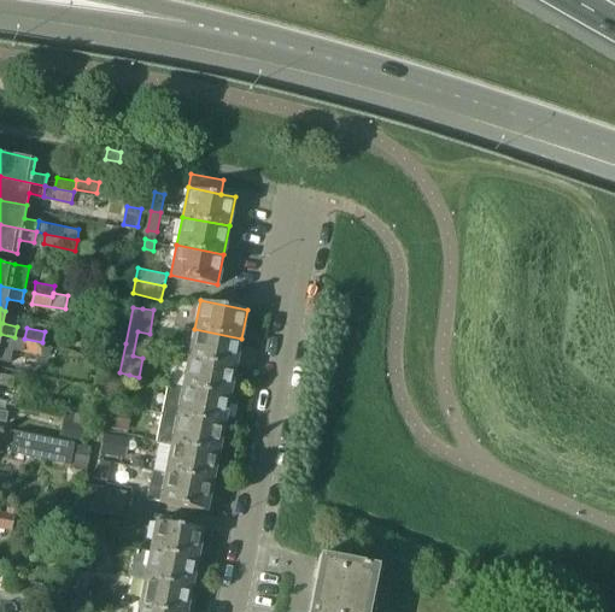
[(241,339),(194,329),(188,357),(235,366),(241,339)]
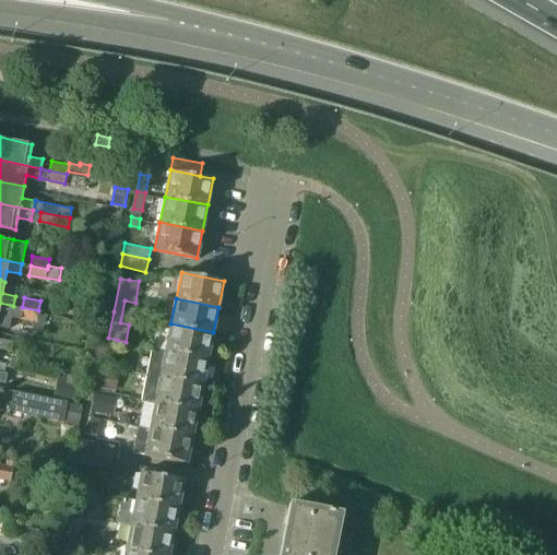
[(13,306),(0,303),(0,313),(12,315),(13,306)]
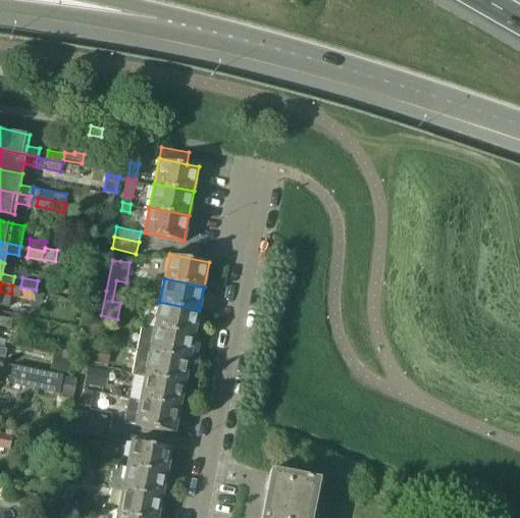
[(43,300),(44,294),(44,292),(36,290),(20,287),(18,296),(43,300)]
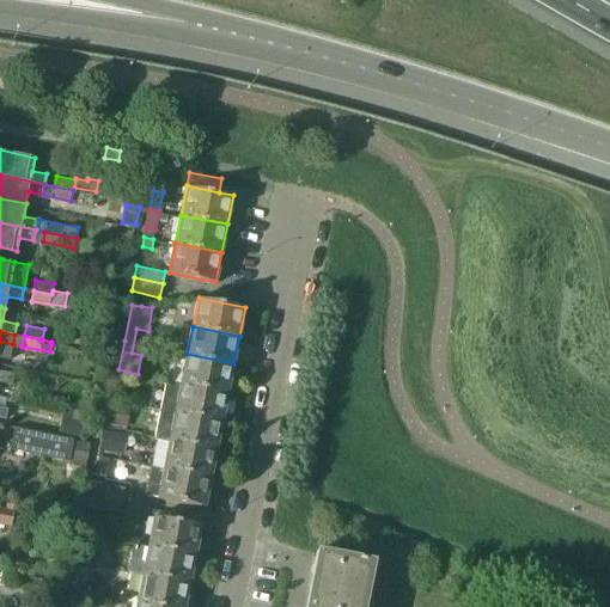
[(233,363),(187,354),(181,382),(229,392),(233,363)]
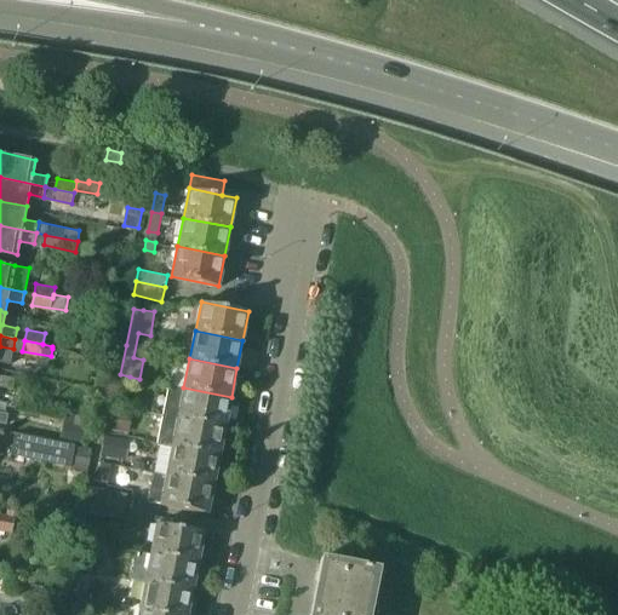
[(16,377),(0,373),(0,397),(4,398),(6,385),(13,386),(16,377)]
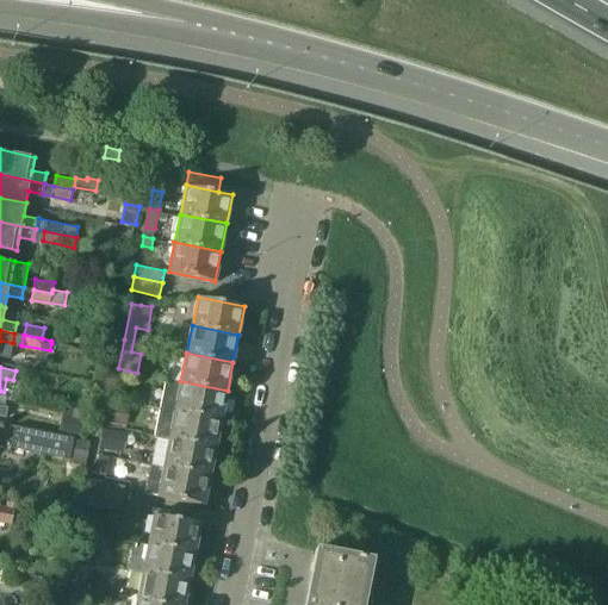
[(124,393),(128,370),(118,368),(106,367),(101,388),(124,393)]
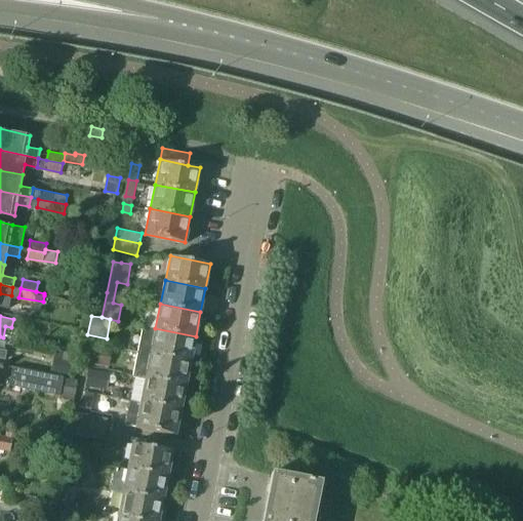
[(191,360),(196,336),(155,328),(144,326),(138,350),(191,360)]
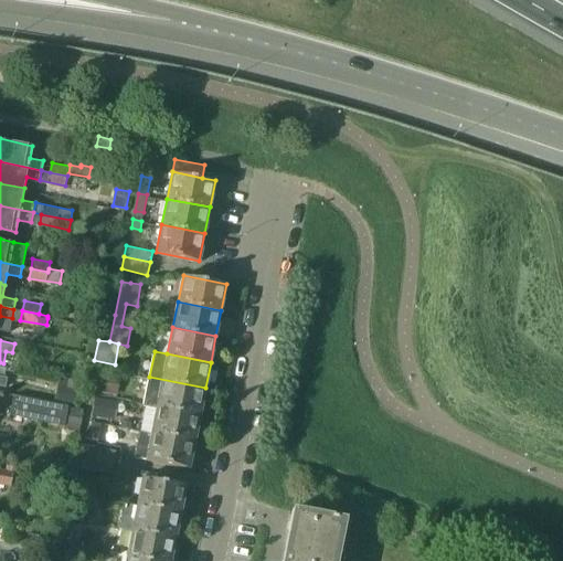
[(55,399),(77,403),(82,379),(61,374),(55,399)]
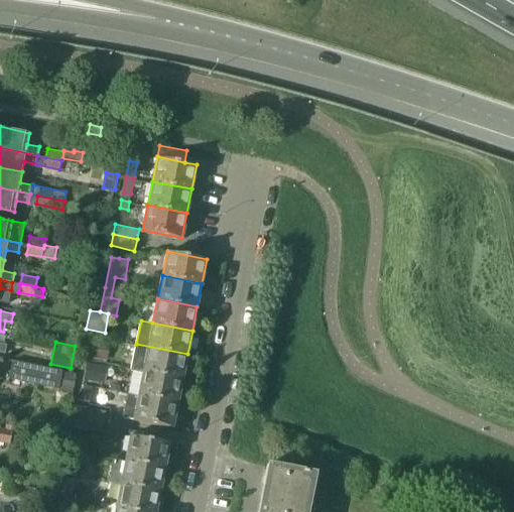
[(182,378),(187,354),(136,344),(131,368),(143,370),(182,378)]
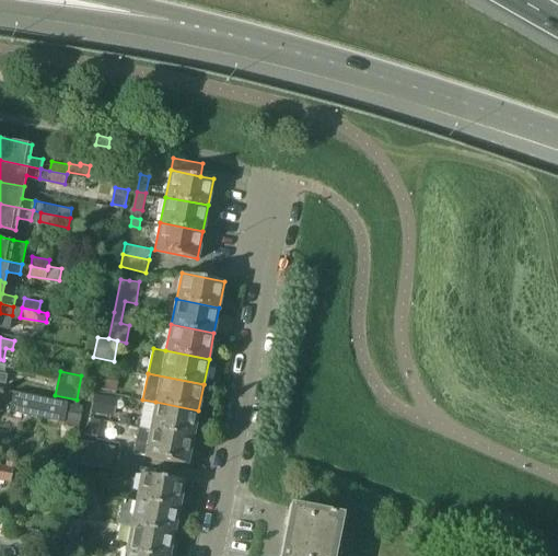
[(83,404),(68,401),(14,390),(10,409),(64,420),(64,423),(79,426),(83,404)]
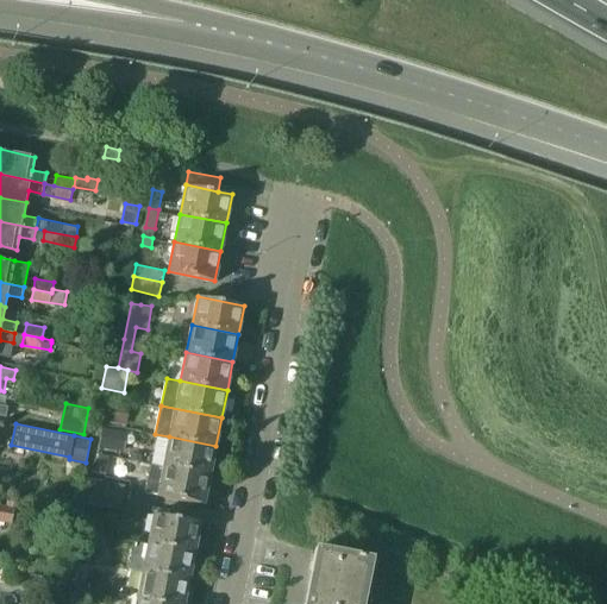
[(106,423),(100,441),(124,448),(130,429),(106,423)]
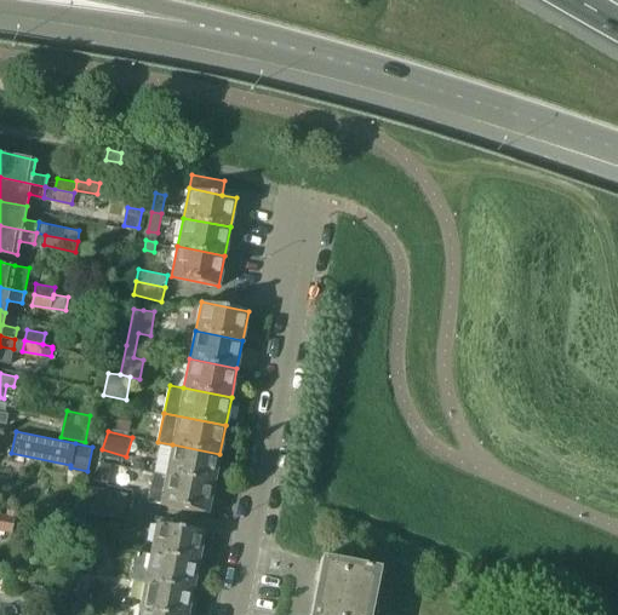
[(219,454),(172,444),(166,473),(215,482),(219,454)]
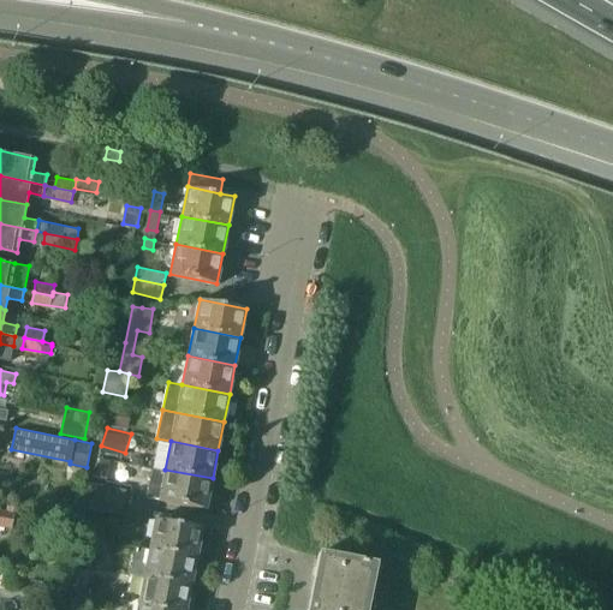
[(111,466),(101,465),(99,474),(108,476),(111,466)]
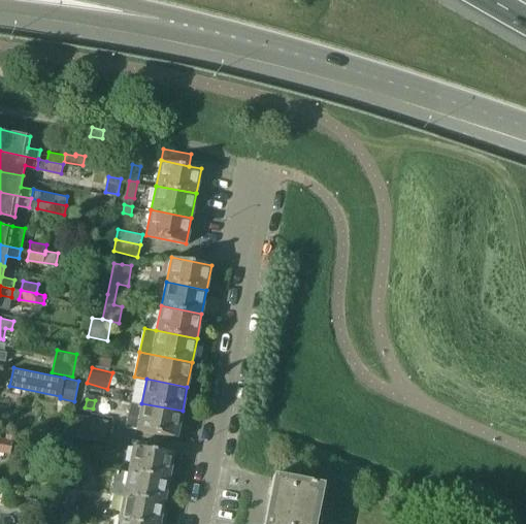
[(177,436),(183,411),(141,403),(131,401),(127,426),(177,436)]
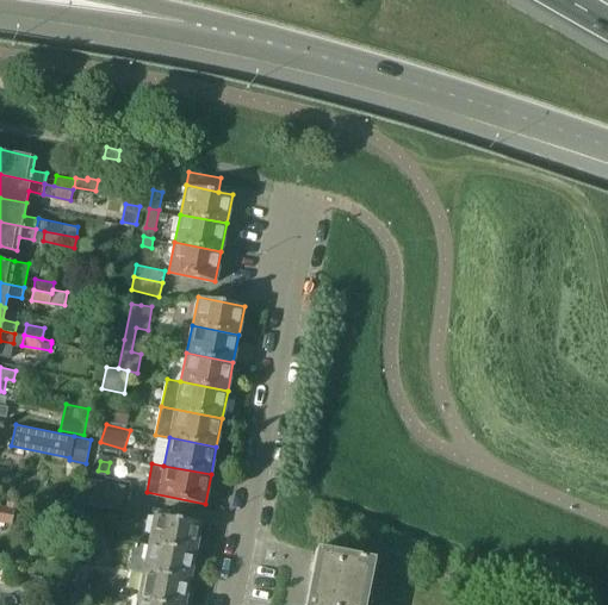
[(97,479),(84,476),(81,490),(94,492),(97,479)]
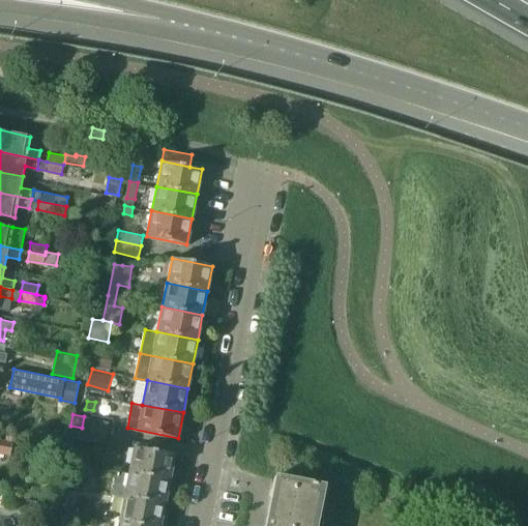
[(109,421),(84,416),(82,428),(107,433),(109,421)]
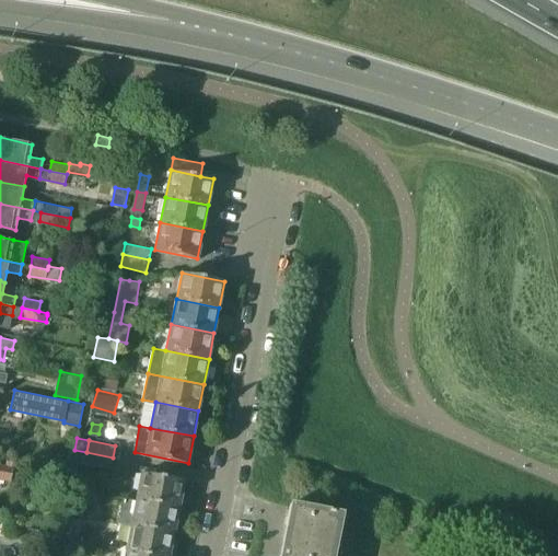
[(70,449),(65,474),(66,474),(74,476),(78,462),(80,463),(84,463),(86,452),(70,449)]
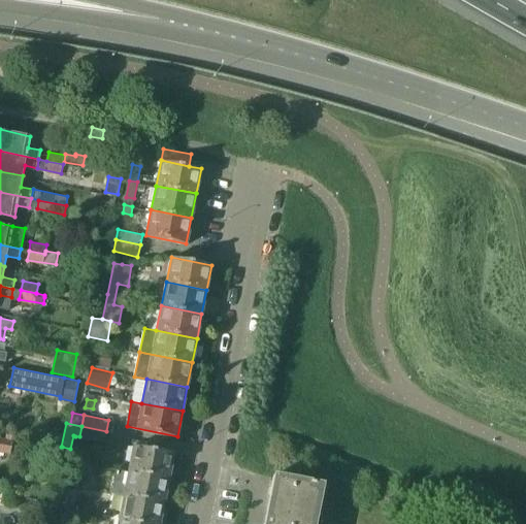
[(106,431),(81,426),(79,436),(104,441),(106,431)]
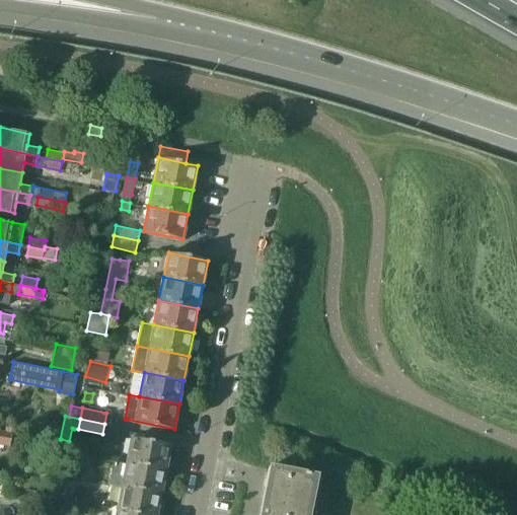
[(49,421),(46,435),(59,437),(62,424),(49,421)]
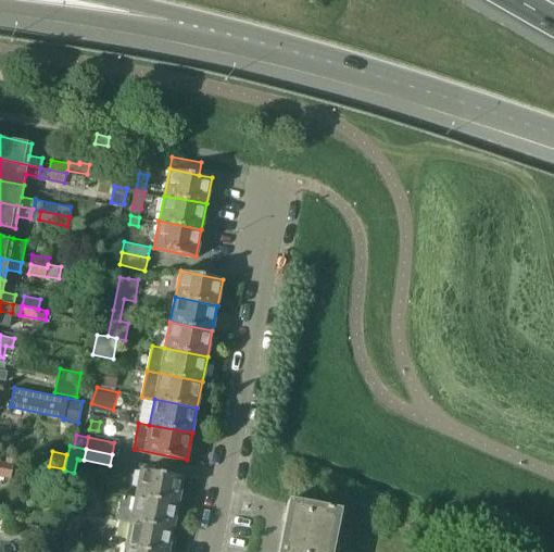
[(0,459),(0,473),(11,475),(13,462),(0,459)]
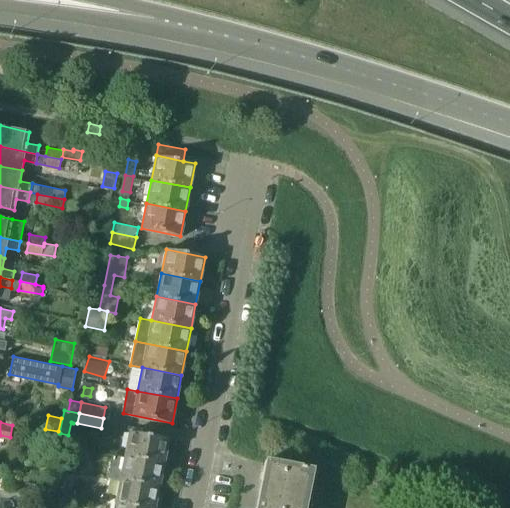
[(168,439),(129,431),(124,455),(164,463),(168,439)]
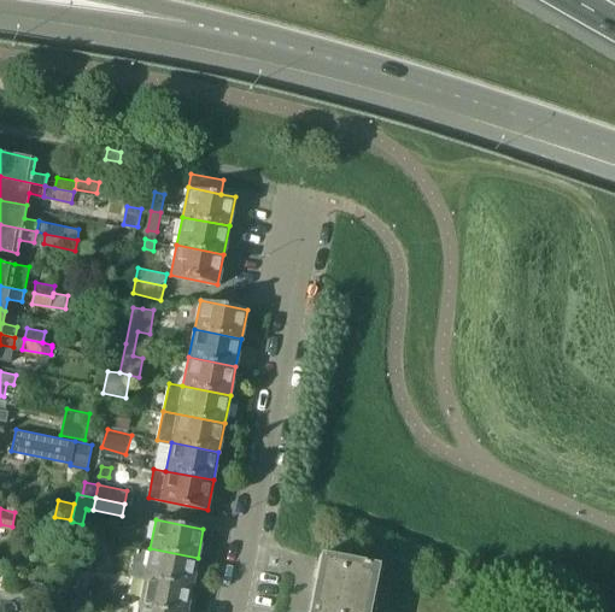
[(97,539),(87,536),(83,555),(93,557),(97,539)]
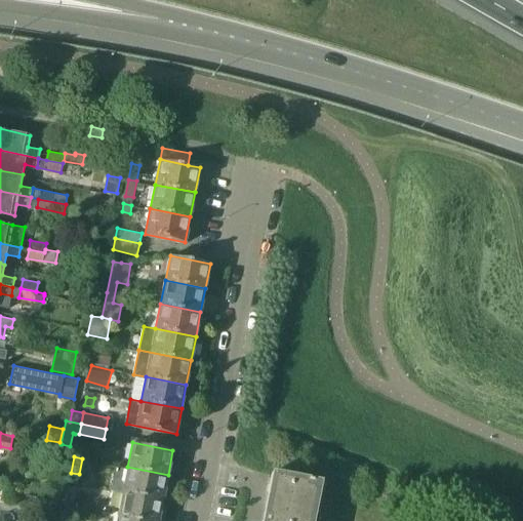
[(168,475),(127,467),(123,490),(163,498),(168,475)]
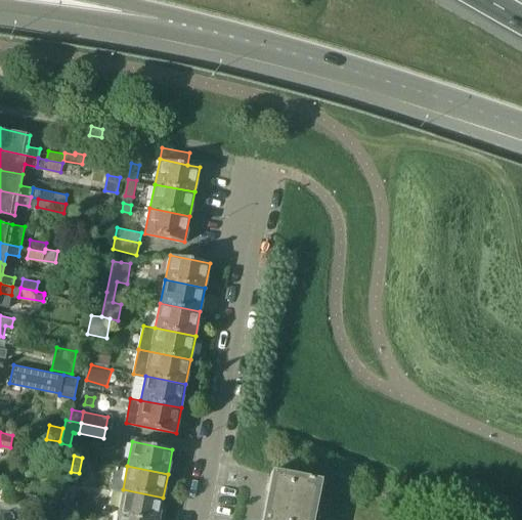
[(271,503),(267,519),(312,519),(320,480),(272,471),(268,490),(271,491),(269,503),(271,503)]
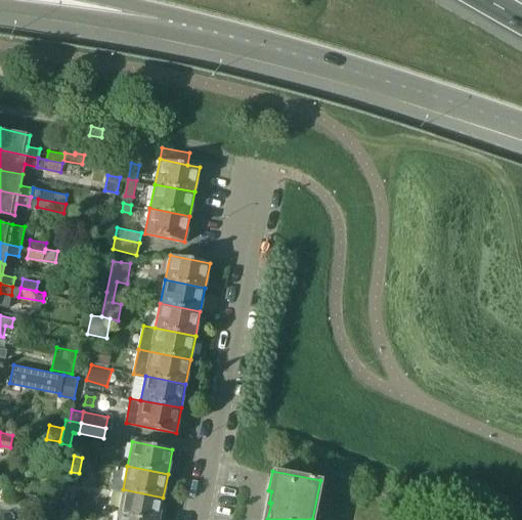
[(77,485),(69,483),(64,504),(73,505),(77,485)]
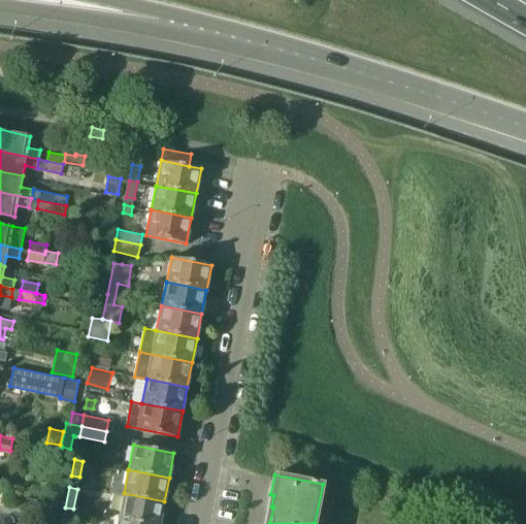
[(159,523),(164,501),(124,493),(119,518),(150,523),(159,523)]
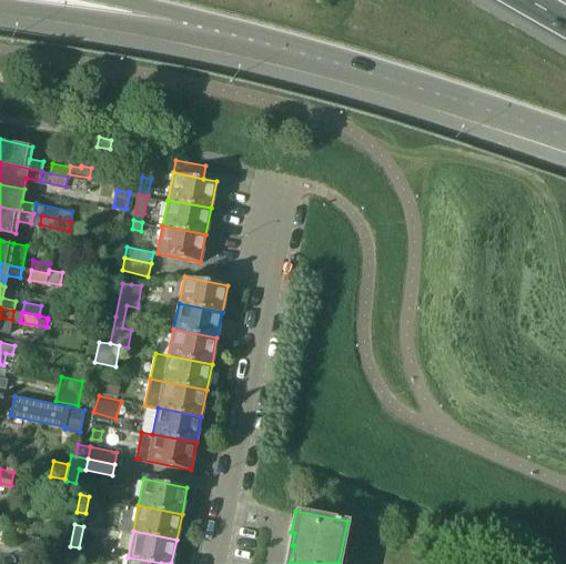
[(76,563),(79,547),(70,546),(66,563),(76,563)]
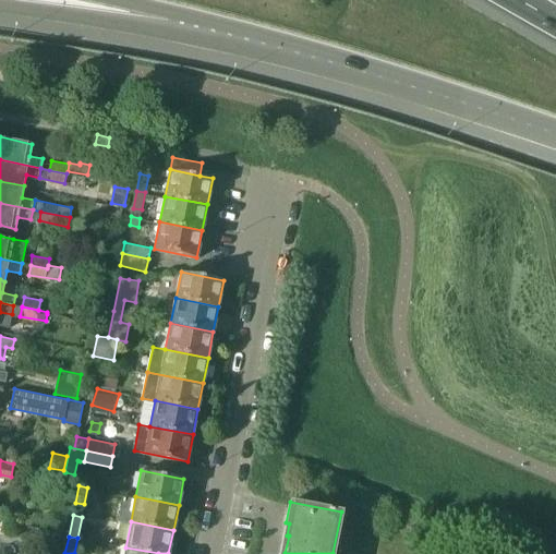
All buildings are outlined.
